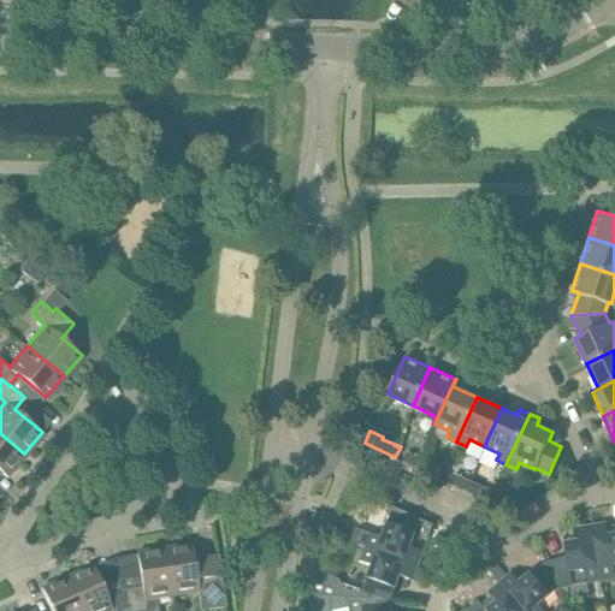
[(0,469),(6,475),(24,454),(0,433),(0,469)]
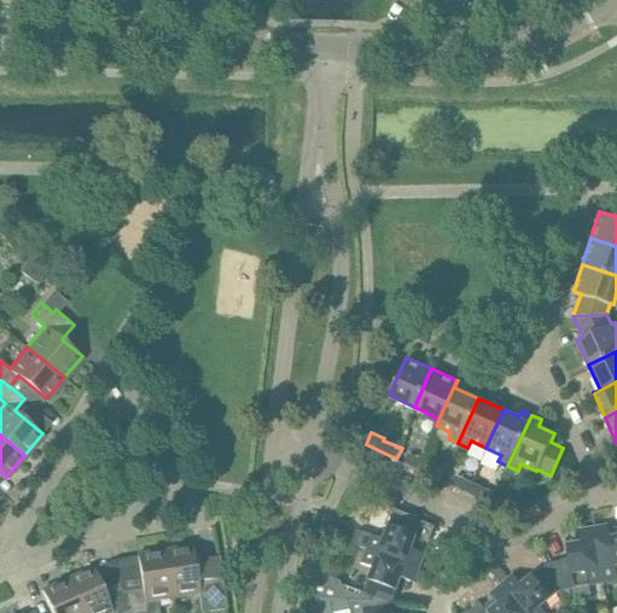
[(402,461),(415,468),(420,457),(407,451),(402,461)]
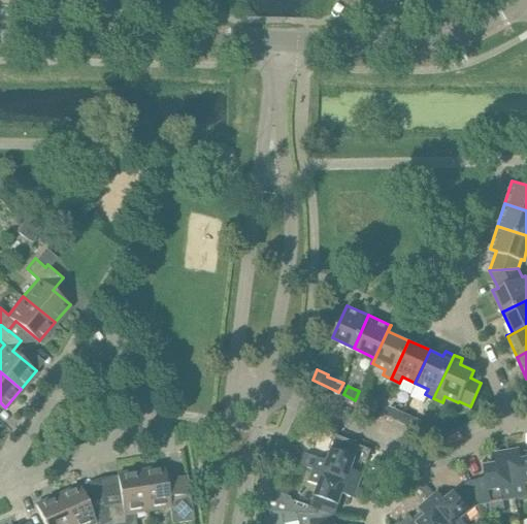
[(355,400),(374,408),(379,399),(359,391),(355,400)]
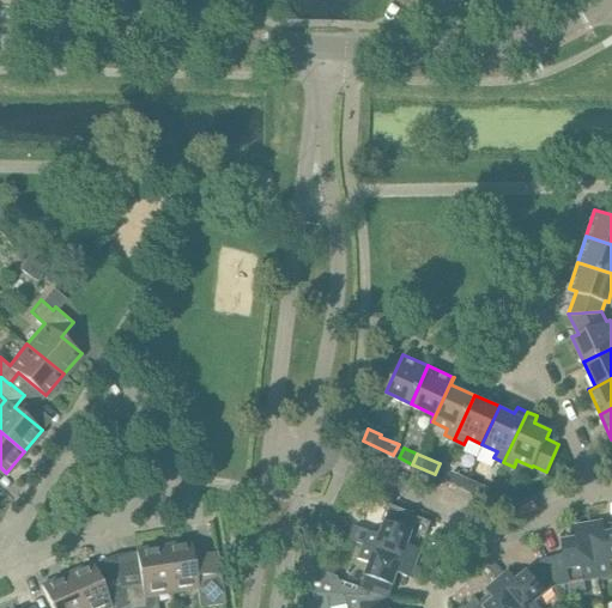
[(446,480),(462,487),(467,476),(450,469),(446,480)]
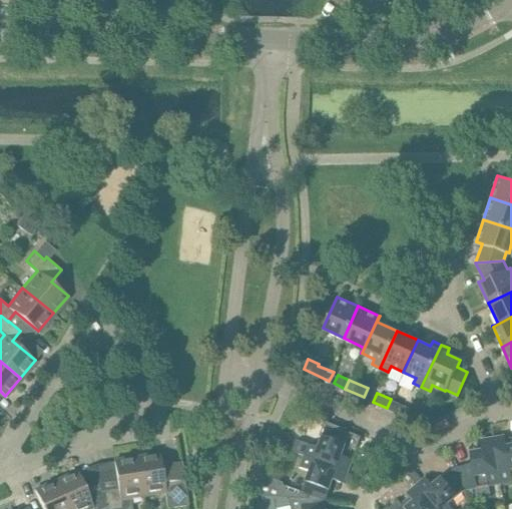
[(387,408),(404,415),(408,406),(391,399),(387,408)]
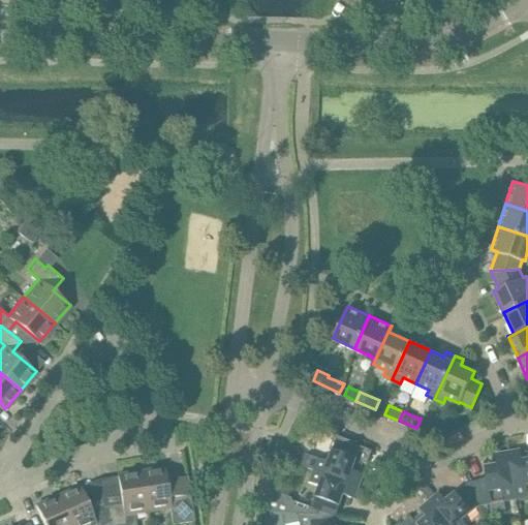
[(317,455),(313,468),(358,485),(363,472),(358,470),(361,459),(367,461),(371,448),(360,443),(359,445),(354,443),(355,440),(334,432),(329,448),(332,449),(329,459),(317,455)]
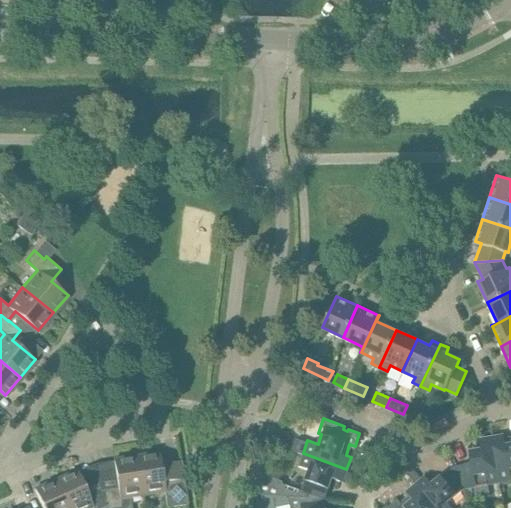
[(284,446),(288,434),(280,431),(275,443),(284,446)]
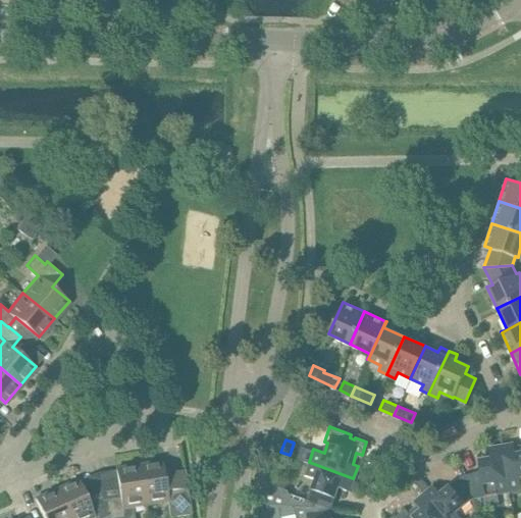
[(520,443),(514,445),(513,441),(500,444),(509,490),(520,487),(519,476),(520,476),(520,443)]
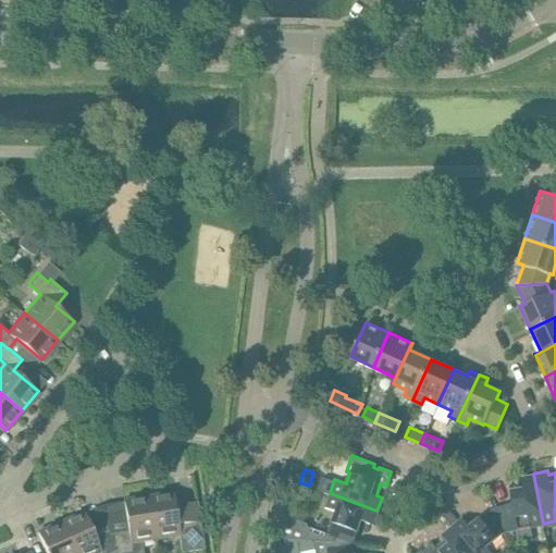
[(497,514),(505,530),(543,524),(533,474),(520,476),(522,487),(510,489),(513,502),(501,504),(502,512),(497,514)]
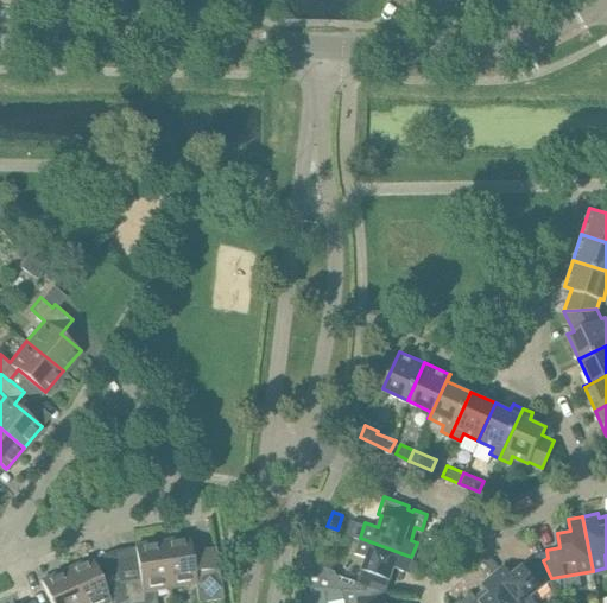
[(195,581),(198,598),(222,595),(214,544),(190,547),(189,534),(162,539),(168,585),(195,581)]
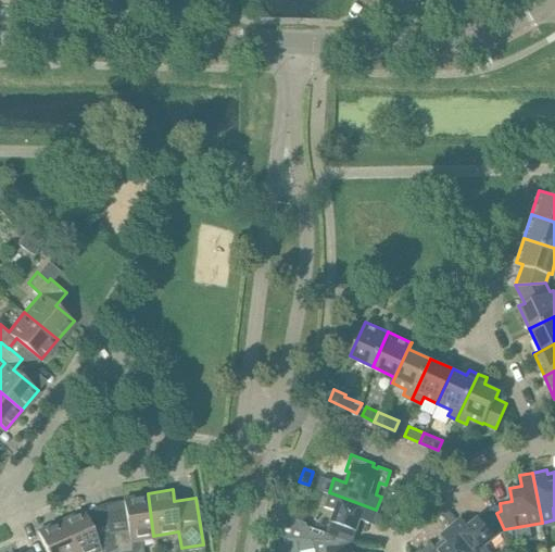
[(335,509),(327,532),(305,524),(306,522),(287,514),(278,535),(282,535),(352,541),(361,518),(371,522),(376,510),(329,492),(326,499),(324,504),(335,509)]
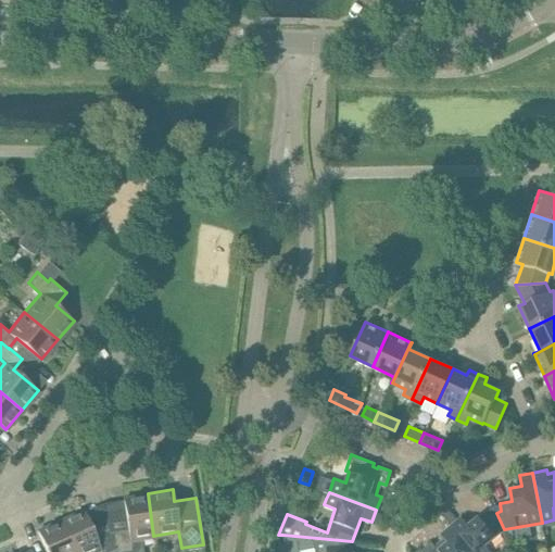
[(140,551),(138,538),(153,536),(148,493),(123,497),(127,528),(111,531),(116,551),(140,551)]
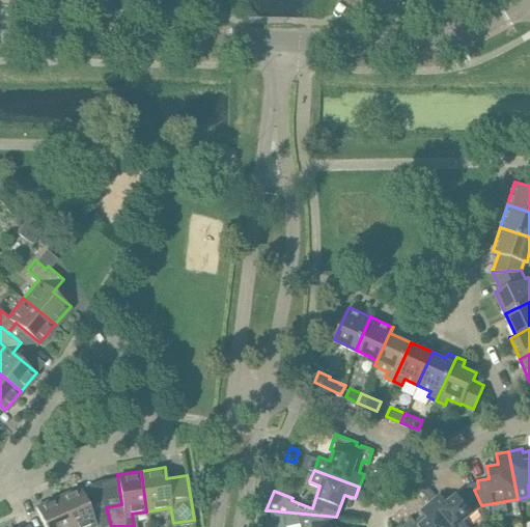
[(481,505),(474,490),(471,492),(466,484),(447,500),(440,492),(429,500),(452,526),(469,526),(464,520),(481,505)]
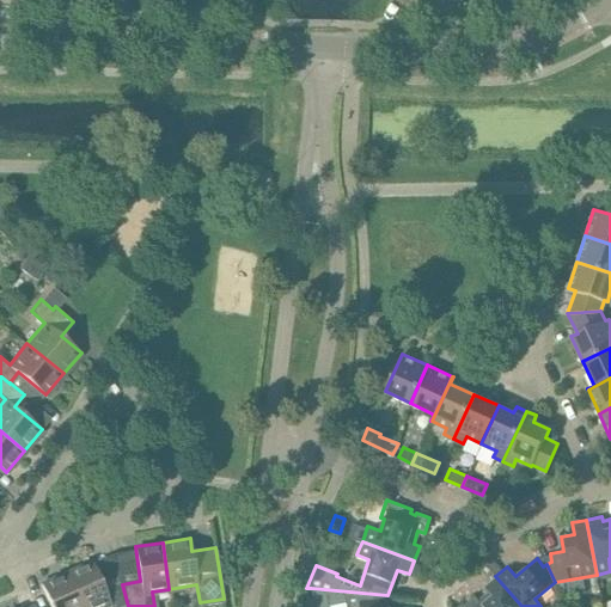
[(92,559),(66,570),(81,606),(99,606),(128,606),(122,584),(105,592),(92,559)]
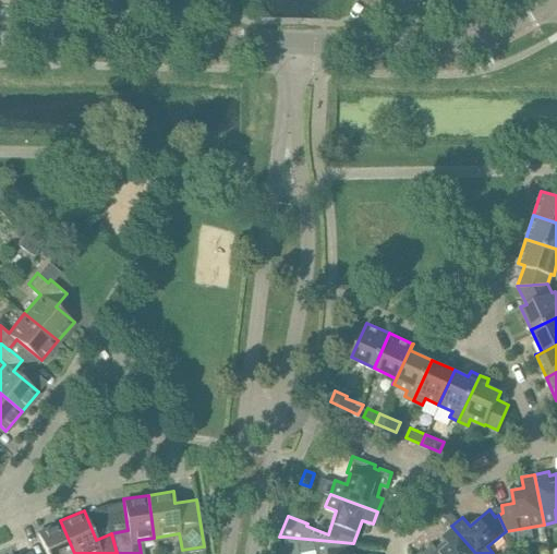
[(74,553),(60,520),(37,531),(46,553),(74,553)]
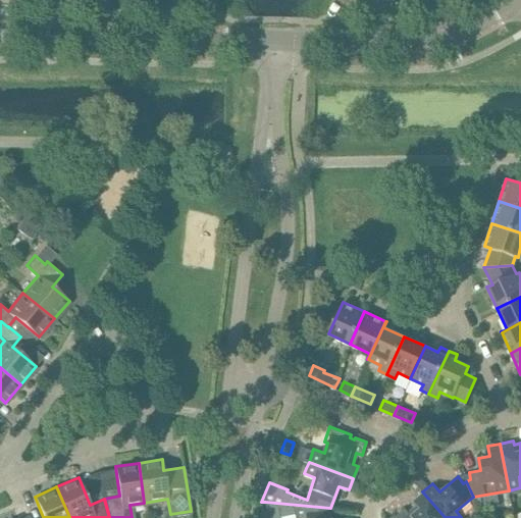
[(445,517),(422,491),(413,500),(416,504),(407,511),(404,506),(392,516),(393,517),(445,517)]
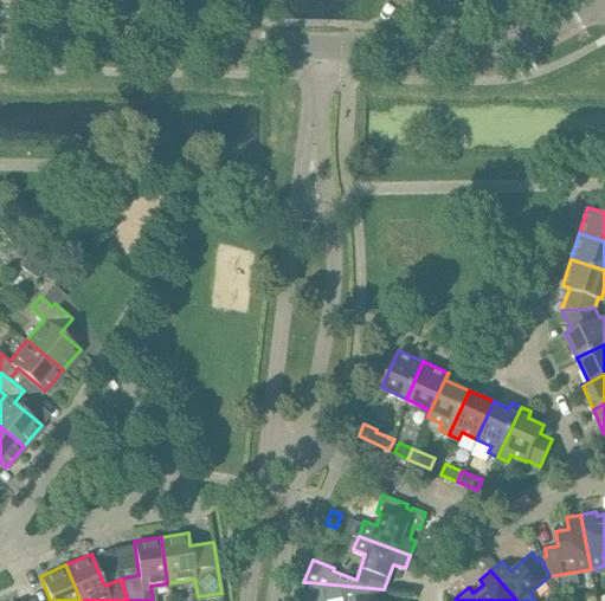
[(332,600),(342,600),(391,600),(392,600),(386,600),(384,589),(308,582),(310,600),(332,600)]
